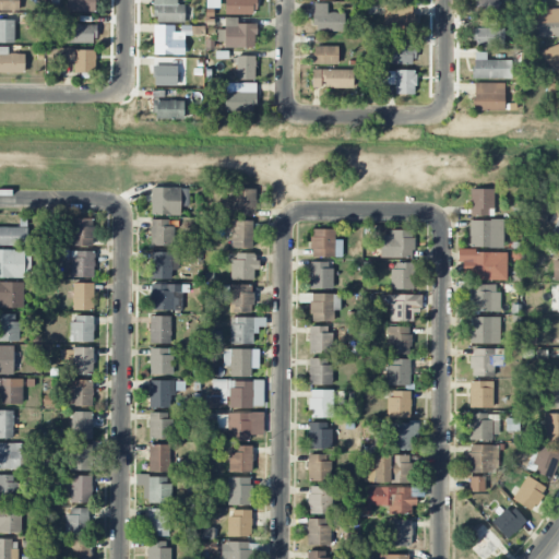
[(19,0),(0,0),(0,11),(19,11),(19,0)]
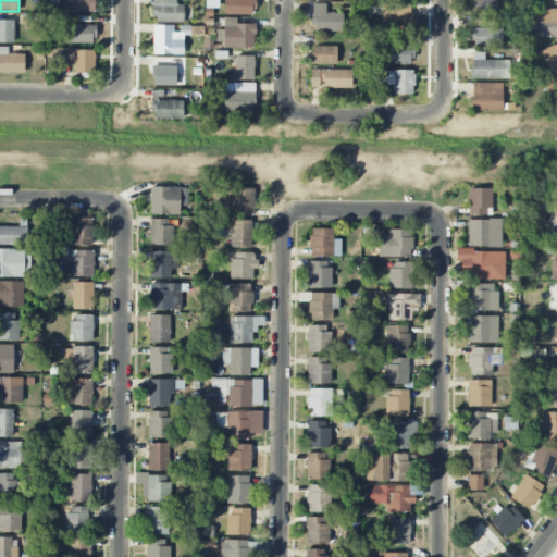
[(97,12),(96,0),(69,0),(69,12),(97,12)]
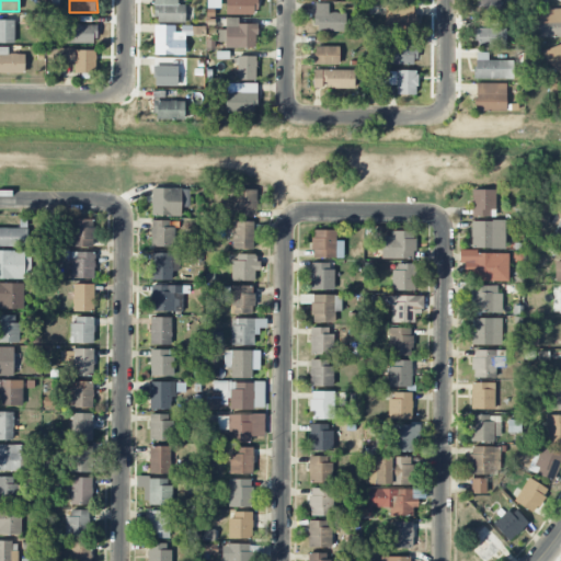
[(185,4),(178,4),(176,0),(153,0),(155,22),(185,23),(185,4)]
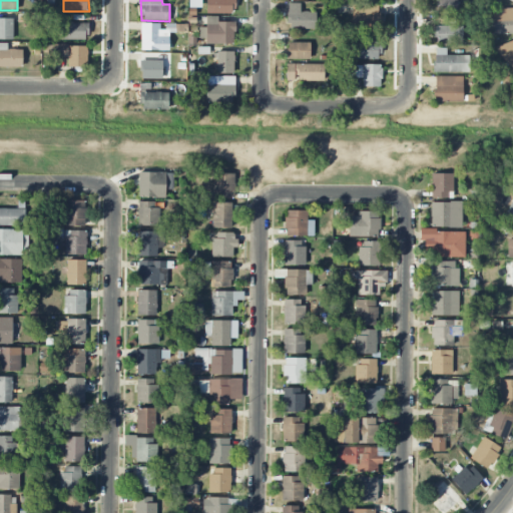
[(205,0),(206,13),(235,14),(234,0),(205,0)]
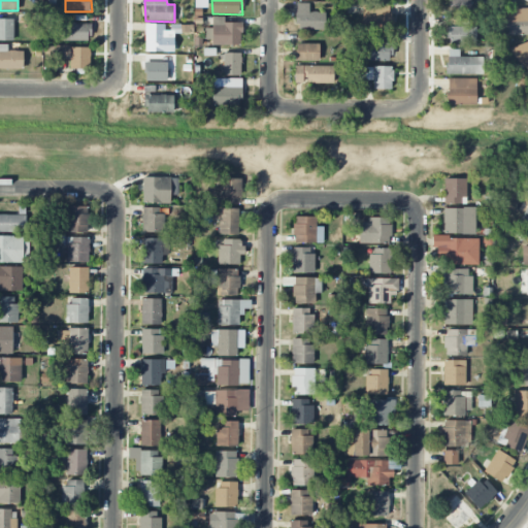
[(448,0),(448,13),(471,13),(470,0),(448,0)]
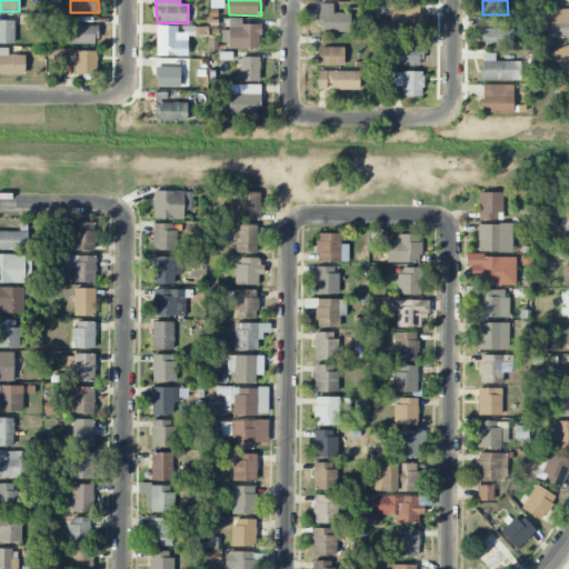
[(320,32),(351,32),(350,12),(333,13),(332,3),(319,3),(320,32)]
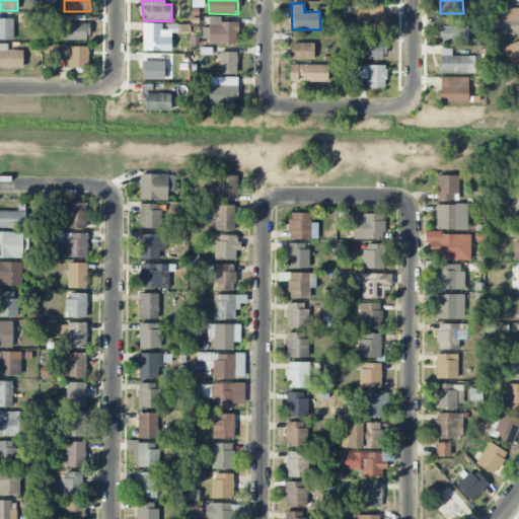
[(385,4),(357,3),(356,29),(384,30),(385,4)]
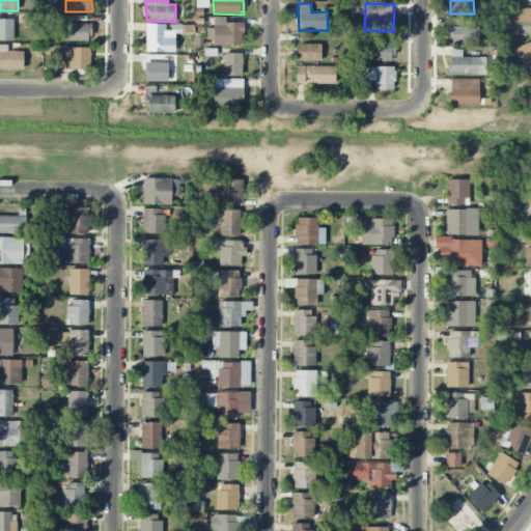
[(506,36),(530,34),(530,8),(505,9),(506,36)]
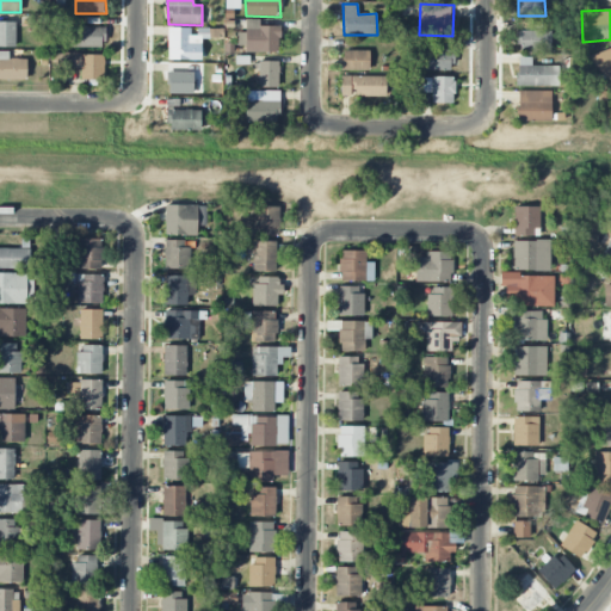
[(246,53),(281,53),(279,25),(260,26),(260,19),(245,19),(246,32),(240,32),(240,44),(245,44),(246,53)]
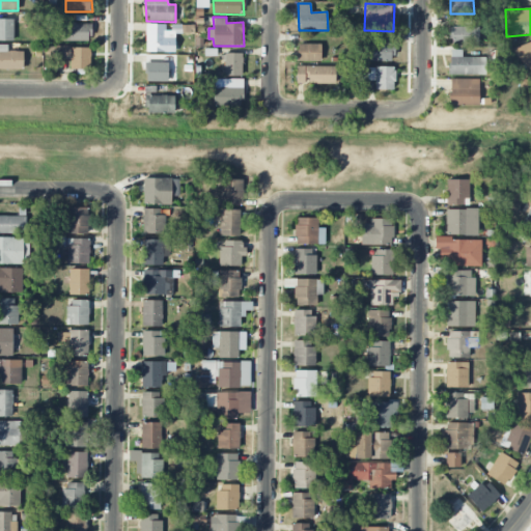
[(0,40),(14,42),(14,19),(0,19),(0,40)]
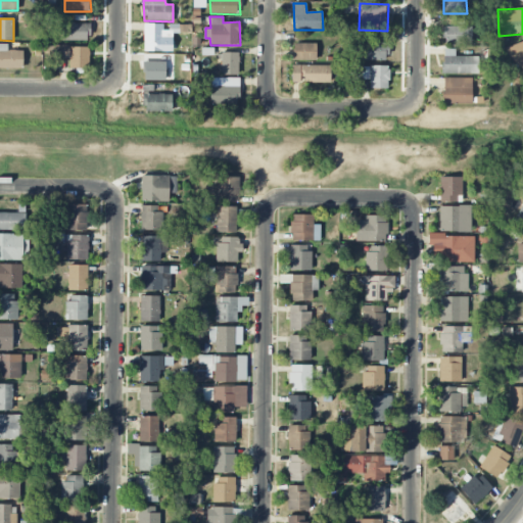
[(89,41),(90,24),(60,22),(60,40),(89,41)]
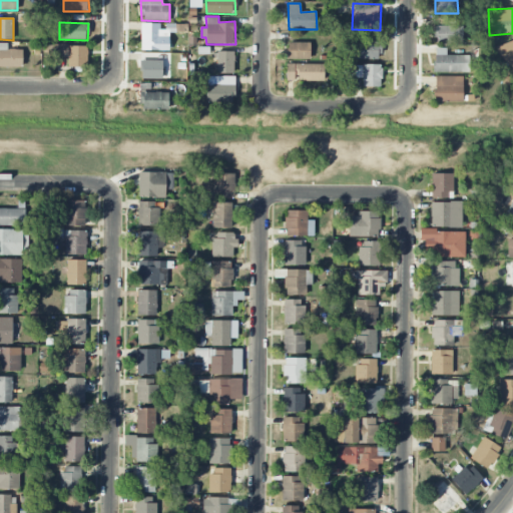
[(169,30),(159,30),(160,23),(141,23),(140,50),(168,51),(169,30)]
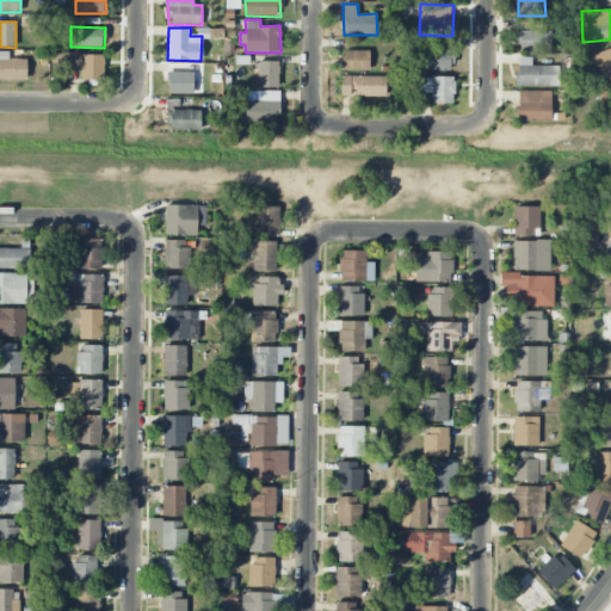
[(550,51),(551,31),(516,30),(516,50),(550,51)]
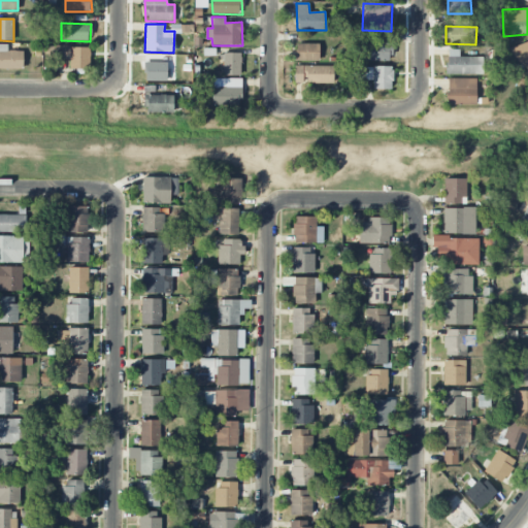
[(527,39),(513,54),(527,70),(527,39)]
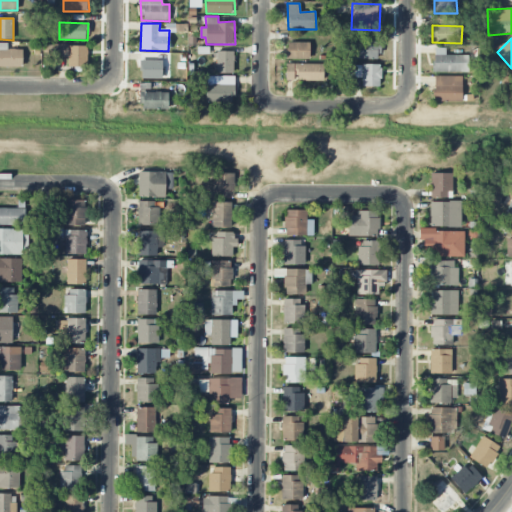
[(309,43),(286,42),(286,59),(309,59),(309,43)]
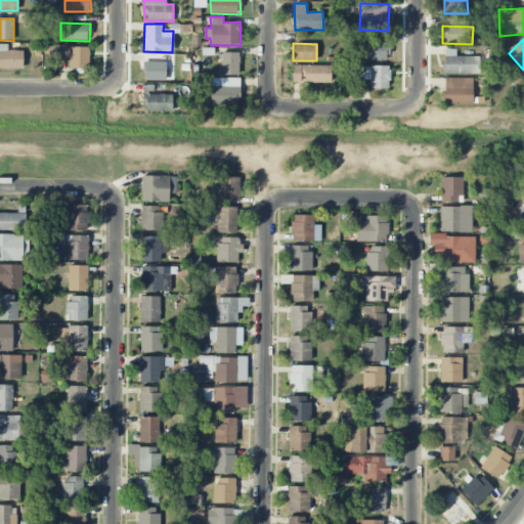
[(359,60),(388,60),(389,43),(360,43),(359,60)]
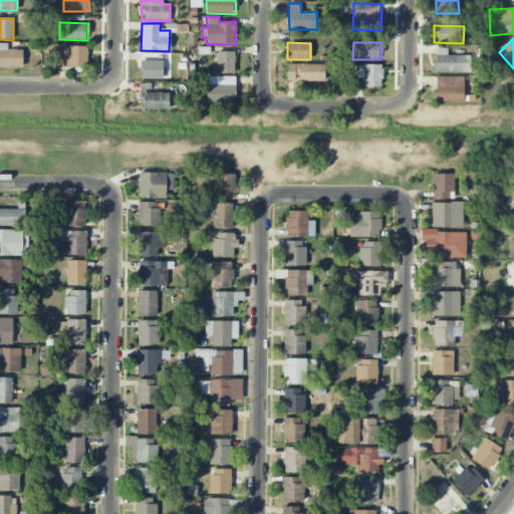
[(7,49),(7,43),(0,43),(0,66),(22,67),(22,50),(7,49)]
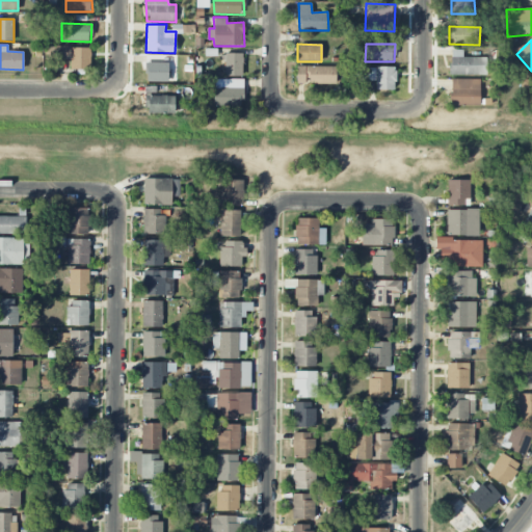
[(90,70),(90,47),(47,47),(47,59),(70,59),(70,70),(90,70)]
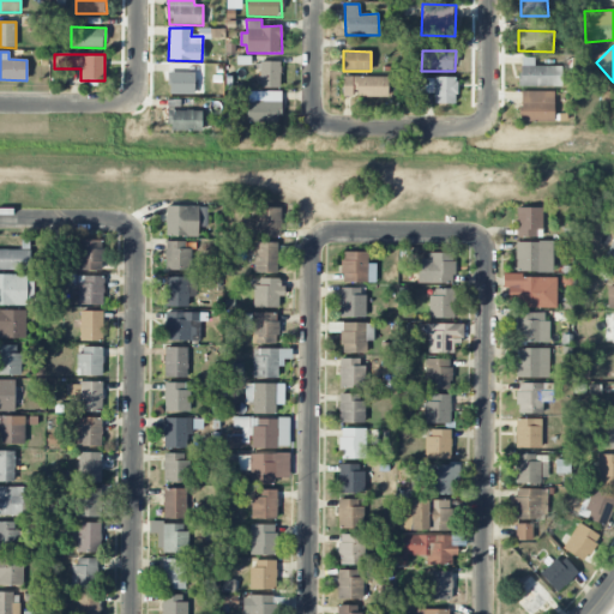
[(561,86),(561,66),(535,66),(535,58),(519,58),(521,86),(561,86)]
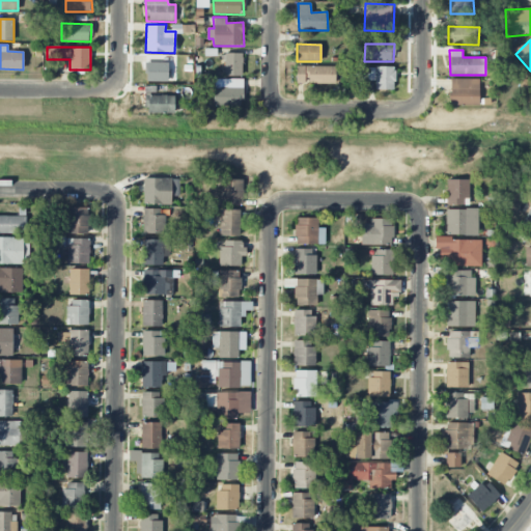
[(242,76),(242,54),(223,53),(223,76),(242,76)]
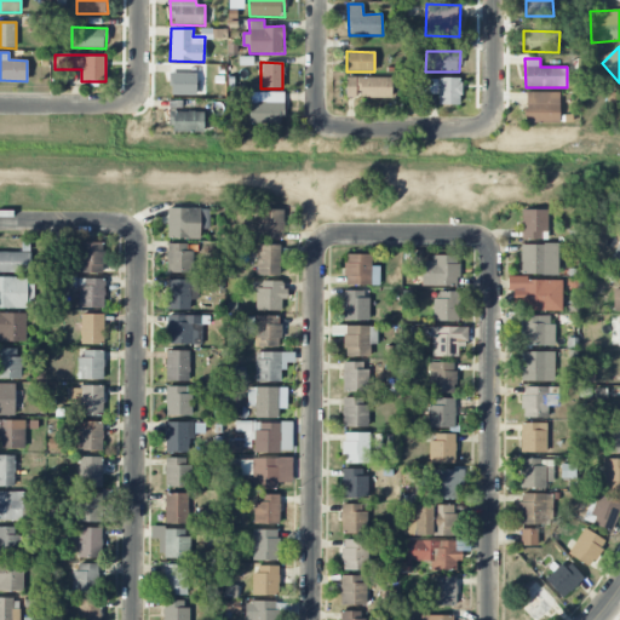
[(171,95),(196,95),(195,73),(170,73),(171,95)]
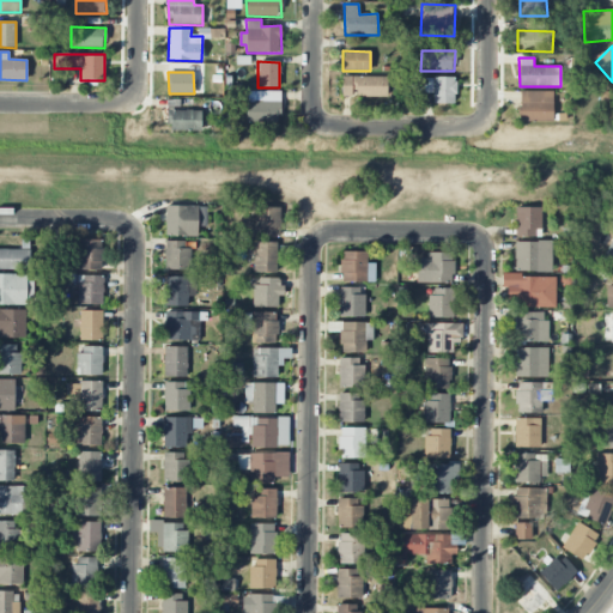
[(387,77),(343,76),(341,96),(387,97),(387,77)]
